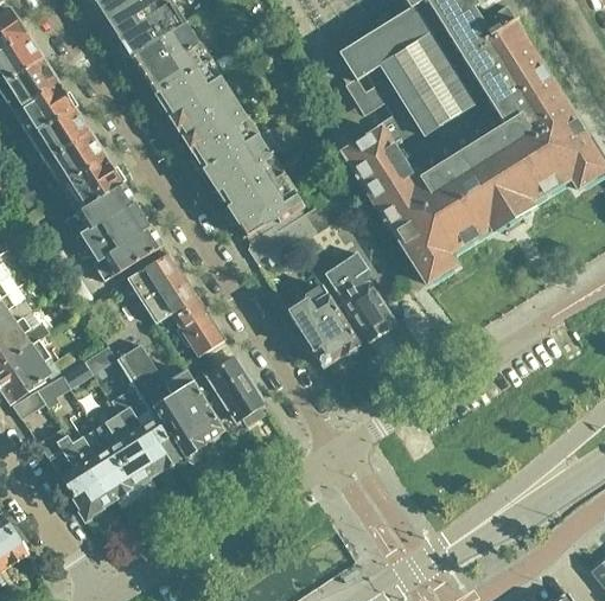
[(99,0),(109,17),(134,0),(99,0)]
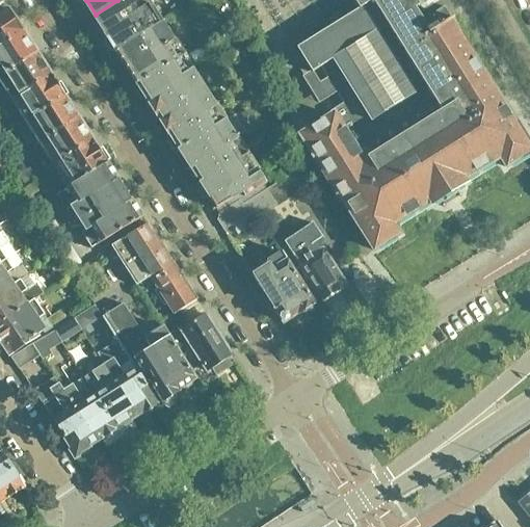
[(165,17),(155,1),(152,2),(151,0),(117,0),(96,15),(106,31),(105,31),(106,36),(108,42),(111,46),(115,48),(162,18),(162,19),(165,17)]
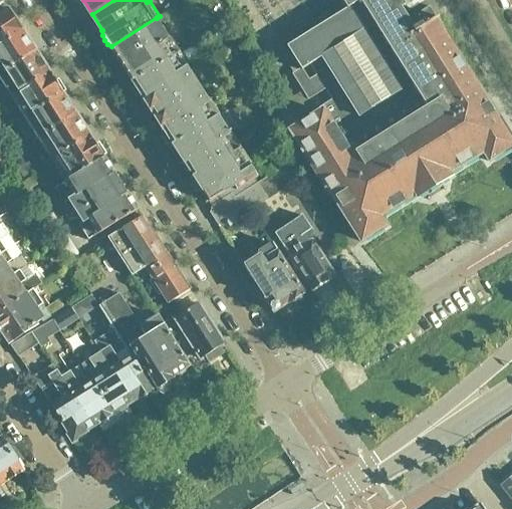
[(344,0),(347,4),(287,42),(302,66),(311,60),(318,71),(309,77),(317,89),(326,84),(332,94),(319,103),(321,106),(290,126),(361,237),(387,222),(380,213),(416,190),(418,192),(426,187),(428,189),(442,180),(441,178),(449,173),(448,170),(484,148),(489,157),(511,142),(511,137),(436,15),(425,20),(423,18),(415,23),(402,3),(406,1),(405,0),(344,0)]
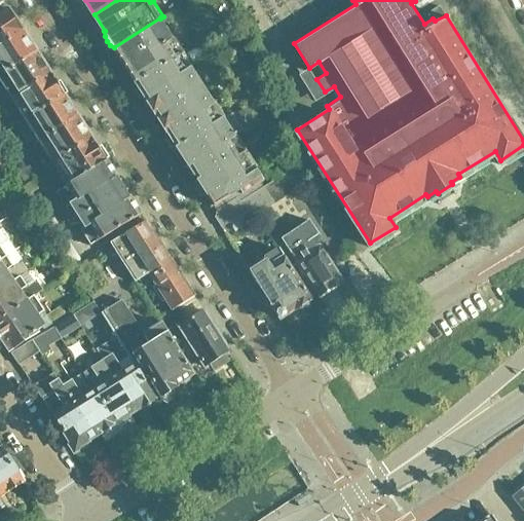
[(0,41),(24,26),(10,4),(0,10),(0,41)]
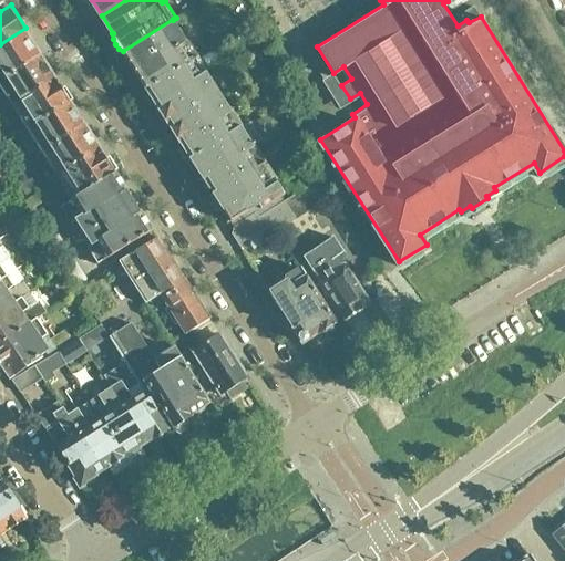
[(198,53),(187,35),(184,38),(173,20),(173,19),(123,51),(124,51),(125,51),(145,84),(146,85),(198,53)]
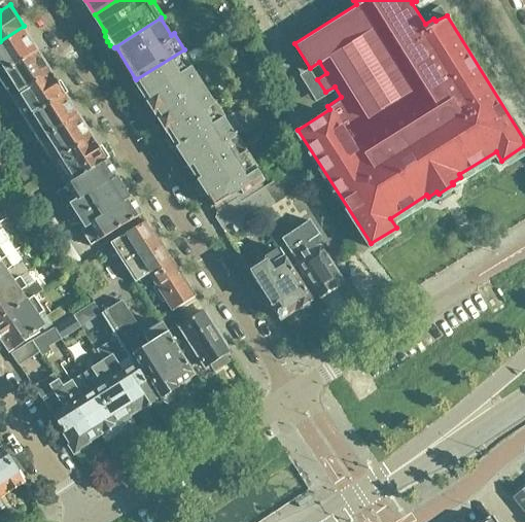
[(0,41),(0,71),(38,47),(24,26),(0,41)]
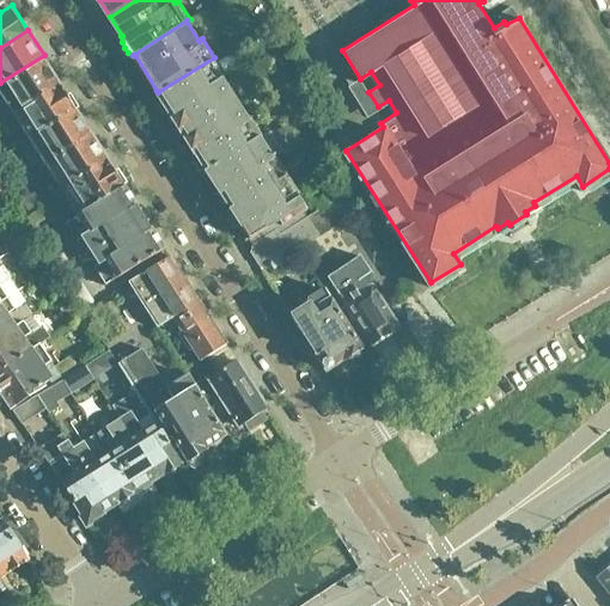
[(0,83),(0,85),(16,109),(60,80),(44,55),(0,83)]
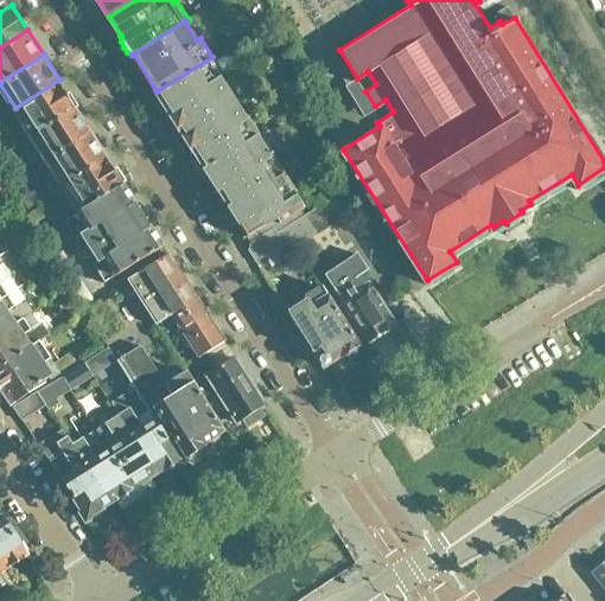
[(234,96),(222,78),(224,76),(212,57),(157,91),(155,100),(161,109),(167,109),(169,110),(182,129),(234,96)]
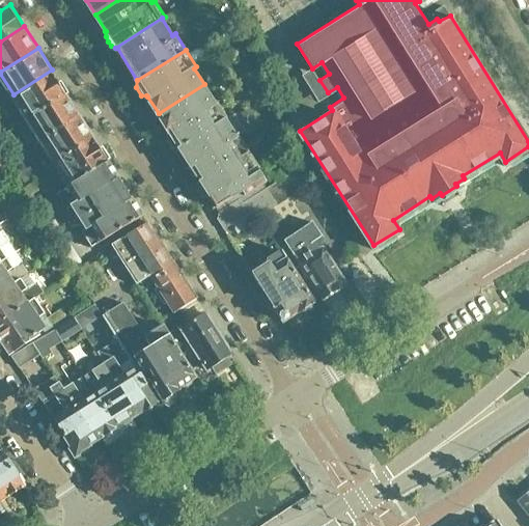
[(27,116),(66,91),(52,70),(14,94),(27,116)]
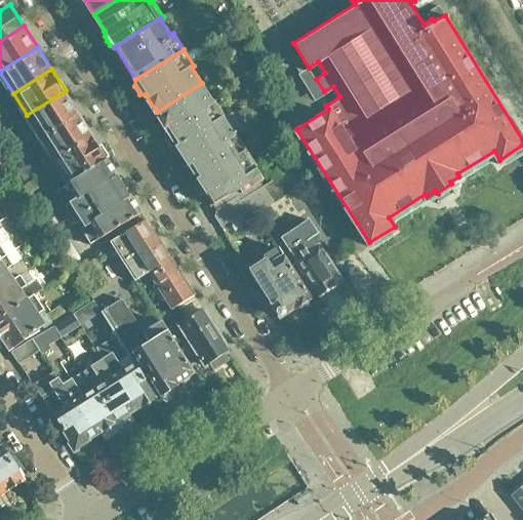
[(256,163),(236,131),(256,118),(247,104),(235,112),(233,109),(226,114),(215,98),(212,100),(202,83),(157,112),(167,127),(166,128),(167,129),(167,130),(167,135),(169,140),(173,143),(176,144),(177,145),(198,175),(197,176),(198,177),(197,183),(202,192),(208,193),(214,202),(239,187),(241,190),(262,176),(253,164),(256,163)]
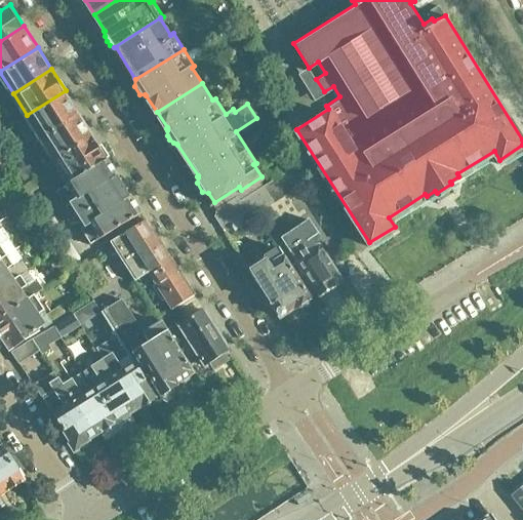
[(27,115),(40,137),(79,113),(66,90),(27,115)]
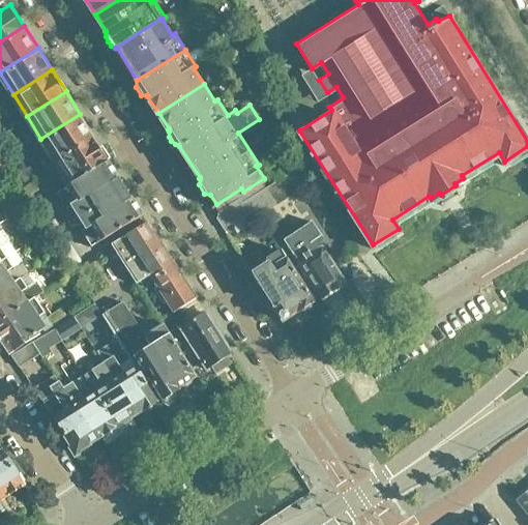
[(55,161),(93,136),(80,114),(40,139),(55,161)]
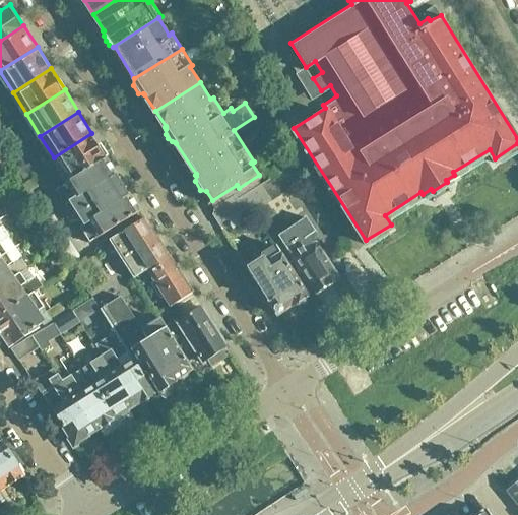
[(67,179),(106,154),(91,133),(54,157),(64,175),(67,179)]
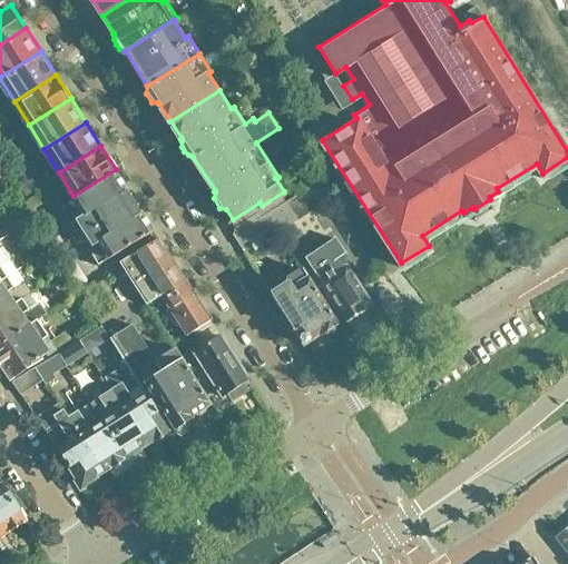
[(134,199),(127,189),(128,188),(116,169),(74,196),(70,198),(62,203),(70,216),(72,220),(77,217),(85,230),(134,199)]
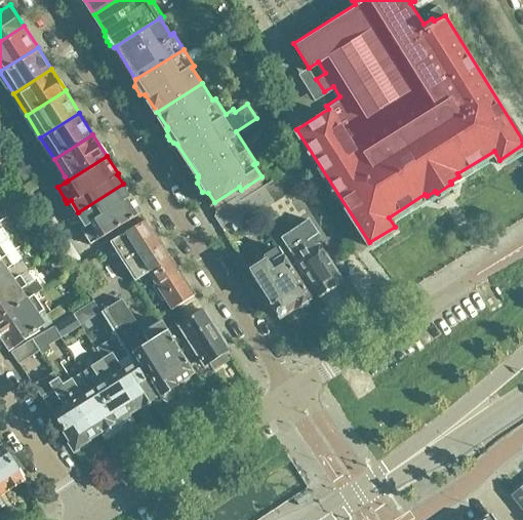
[(255,209),(275,198),(310,175),(299,159),(240,197),(237,194),(217,206),(216,214),(223,223),(231,217),(236,227),(257,213),(255,209)]
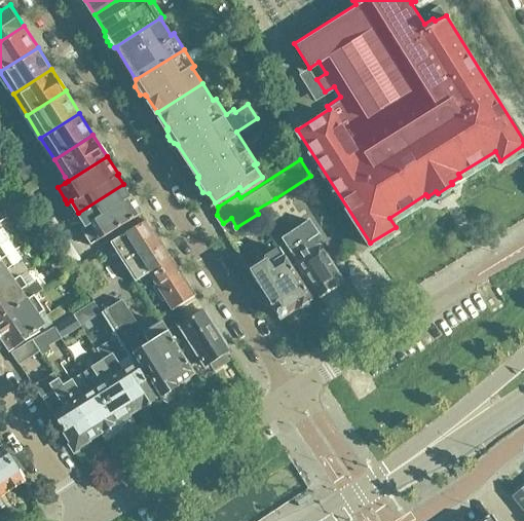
[(91,242),(141,210),(131,193),(129,193),(123,184),(78,213),(84,223),(81,225),(91,242)]
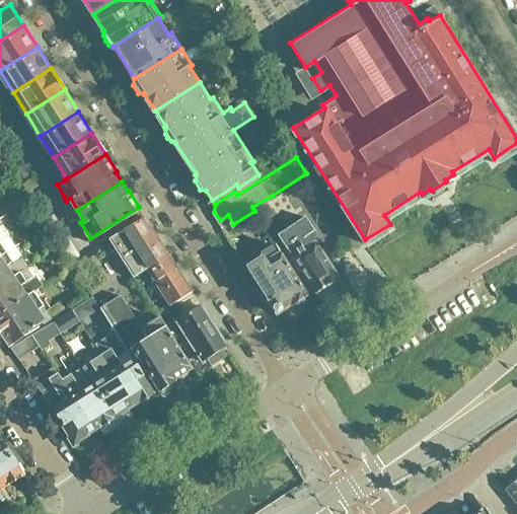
[(47,216),(73,258),(80,252),(54,211),(47,216)]
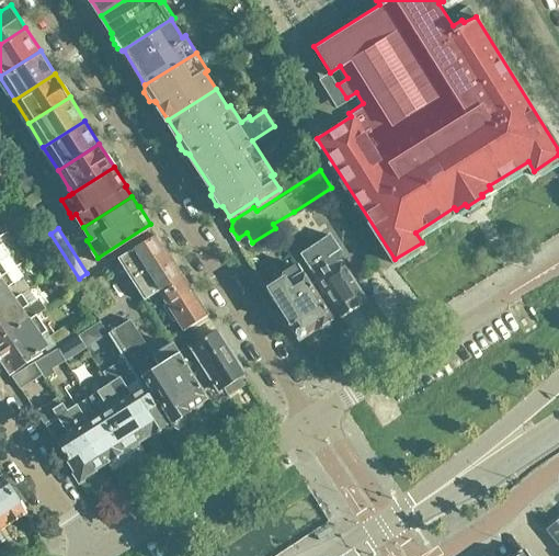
[(367,296),(338,249),(342,247),(331,230),(300,249),(342,314),(358,304),(358,303),(367,296)]
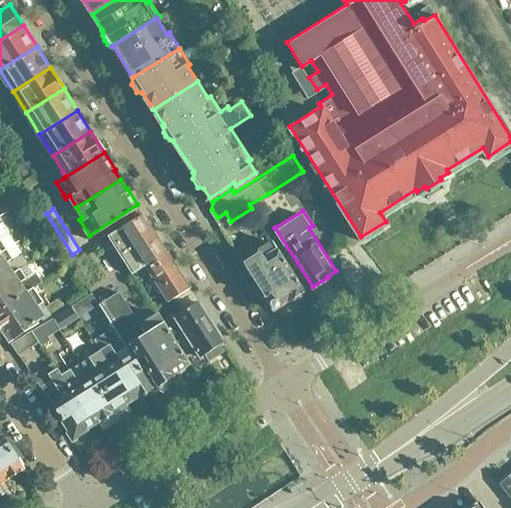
[(166,248),(142,211),(108,232),(132,271),(146,262),(166,248)]
